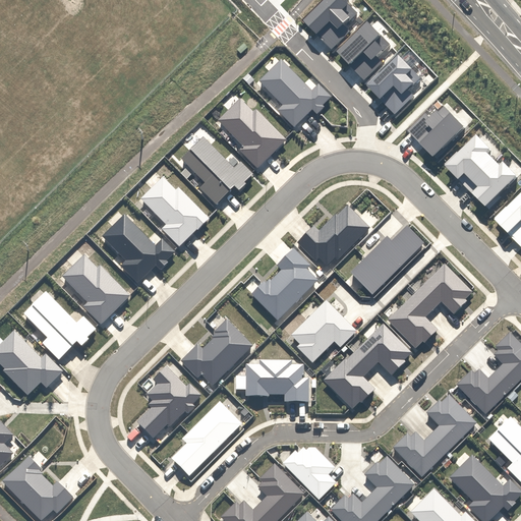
[(310,93),(284,63),(262,83),(284,108),(277,111),(293,129),(331,97),(320,84),(310,93)]
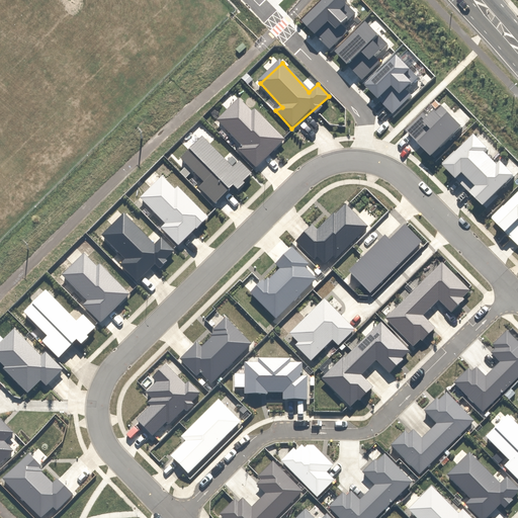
[(235,151),(255,171),(287,140),(243,95),(216,121),(240,146),(235,151)]
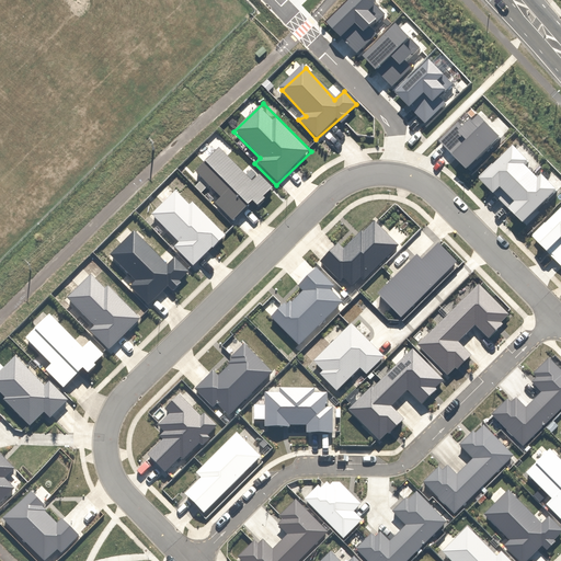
[(251,181),(218,148),(192,173),(215,196),(208,203),(237,232),(277,194),(258,174),(251,181)]
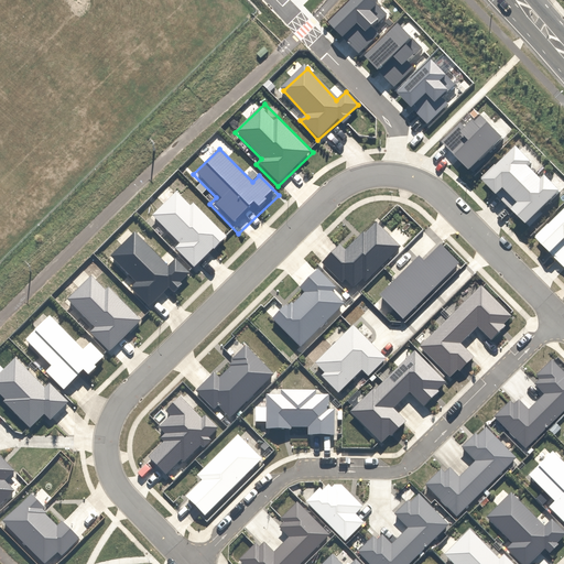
[(175,188),(147,218),(174,245),(170,248),(194,271),(227,238),(175,188)]
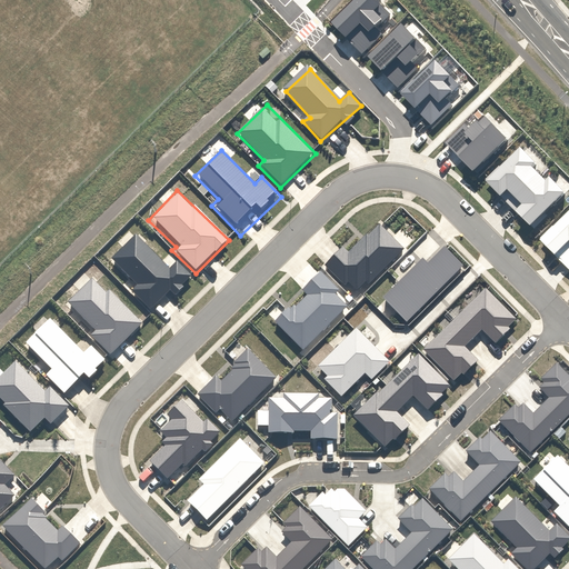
[(370,286),(403,250),(376,223),(347,256),(340,249),(325,268),(347,288),(350,285),(358,292),(367,282),(370,286)]
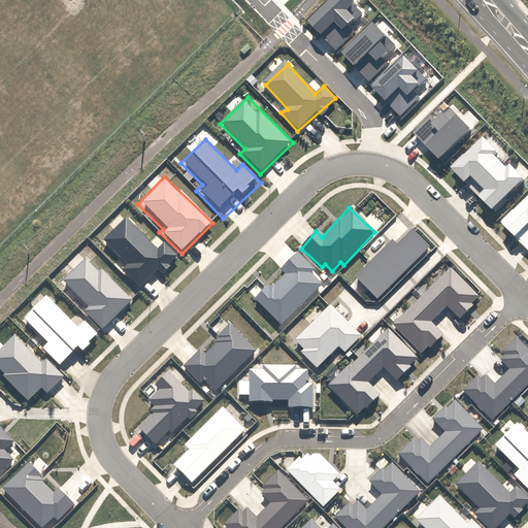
[(116,228),(104,239),(129,264),(124,269),(137,283),(156,263),(163,270),(176,257),(161,242),(155,250),(128,224),(120,232),(116,228)]
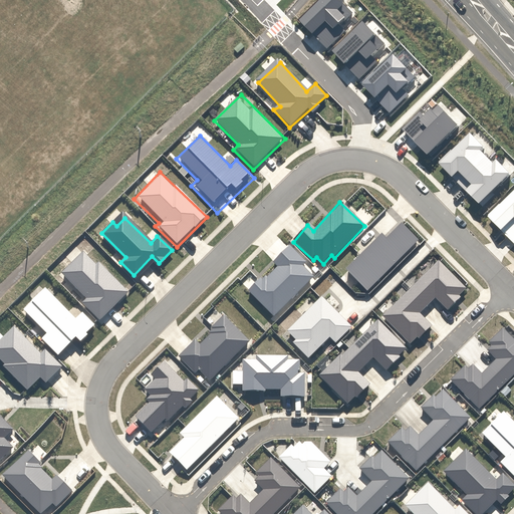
[(347,268),(365,286),(412,239),(399,226),(380,244),(374,241),(347,268)]
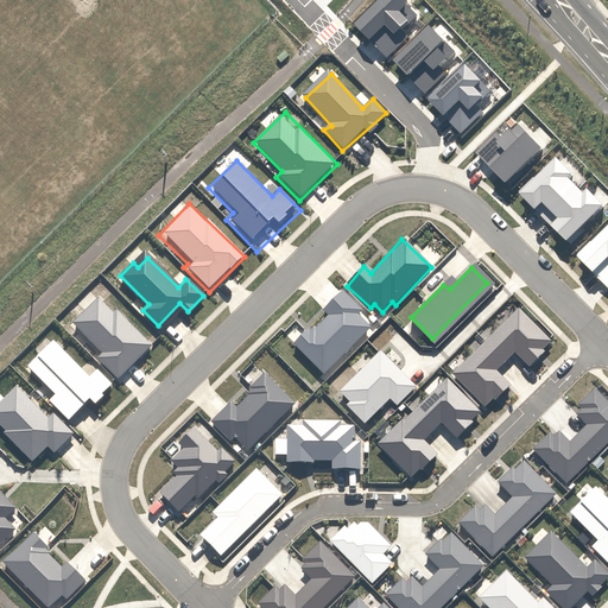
[(375,328),(340,293),(323,311),(328,316),(316,328),(312,324),(291,344),(325,379),(375,328)]
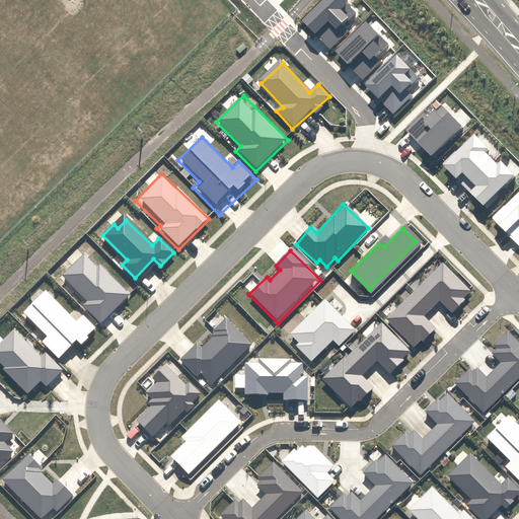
[(86,253),(62,278),(84,300),(79,305),(100,325),(130,296),(86,253)]
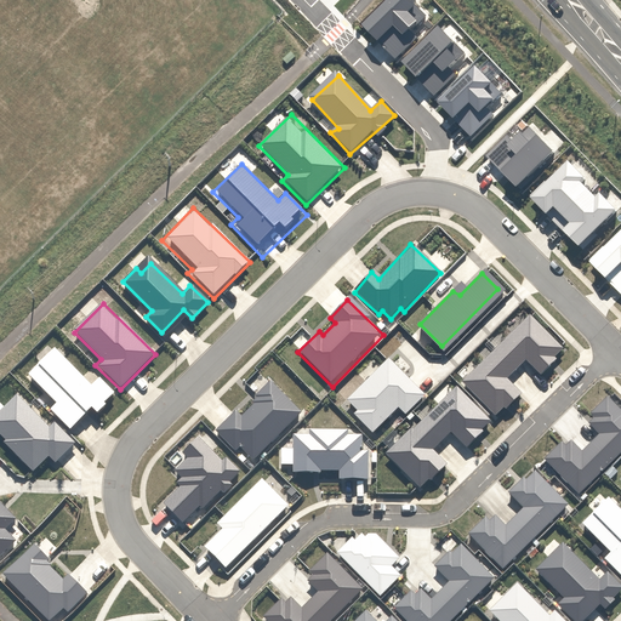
[(529,311),(460,380),(497,417),(523,392),(507,377),(523,362),(539,377),(567,348),(529,311)]
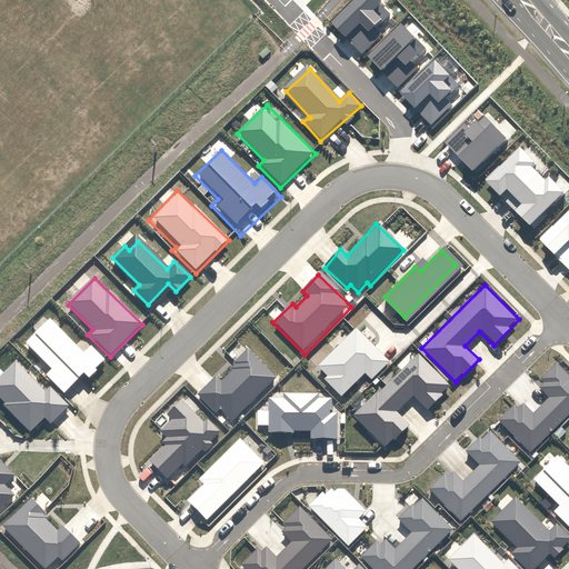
[(51,319),(26,343),(50,369),(45,375),(66,397),(103,360),(92,348),(86,355),(51,319)]
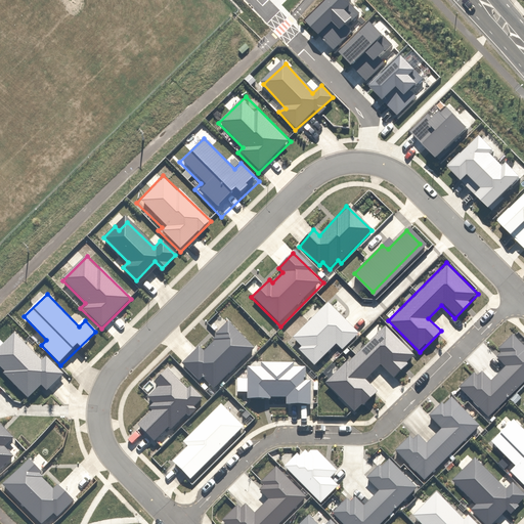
[(356,333),(326,303),(293,338),(302,346),(299,349),(313,362),(333,342),(341,349),(356,333)]
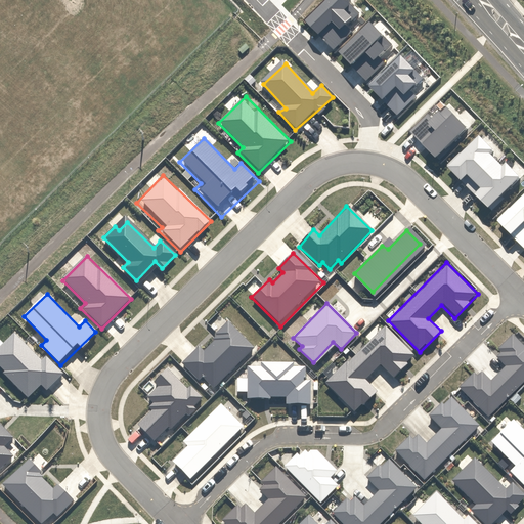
[(216,389),(257,347),(227,318),(214,333),(218,337),(204,351),(199,346),(181,365),(200,383),(205,378),(216,389)]
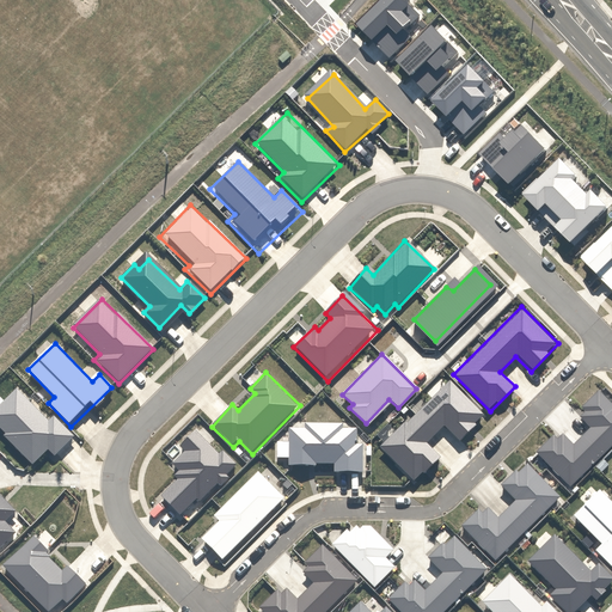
[(490,415),(453,377),(378,448),(414,485),(442,458),(428,442),(447,424),(463,441),(490,415)]
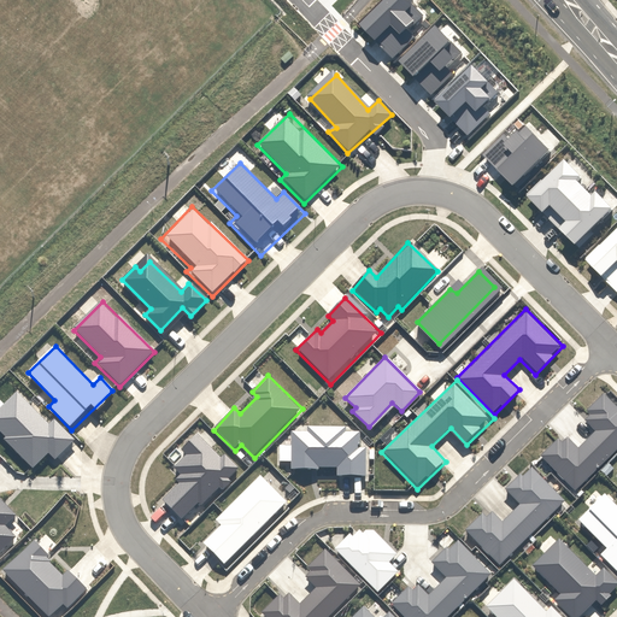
[(588,439),(607,460),(616,451),(616,410),(603,395),(581,415),(597,432),(588,439)]
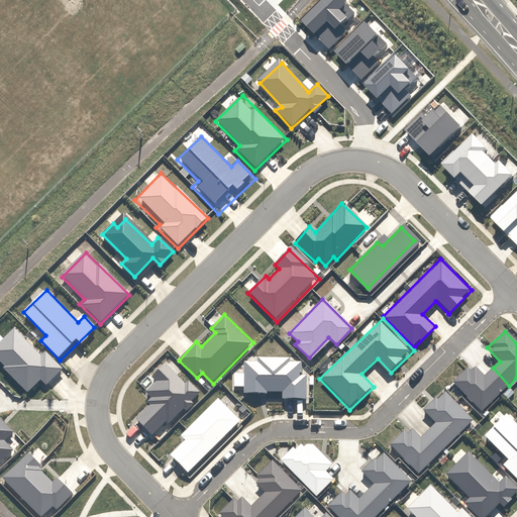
[(152,403),(138,418),(152,431),(168,415),(171,418),(186,402),(191,406),(206,391),(189,375),(182,376),(164,358),(146,376),(153,382),(142,394),(152,403)]
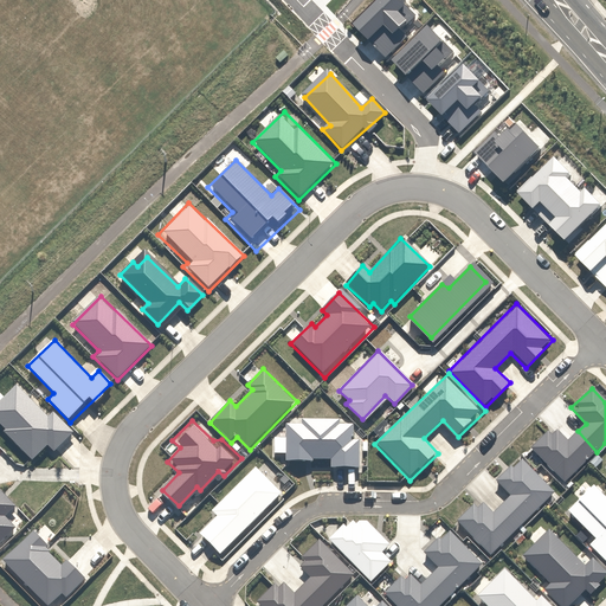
[(302,426),(287,426),(285,459),(300,459),(300,453),(333,455),(333,464),(355,465),(355,443),(348,440),(349,427),(334,427),(334,423),(302,423),(302,426)]
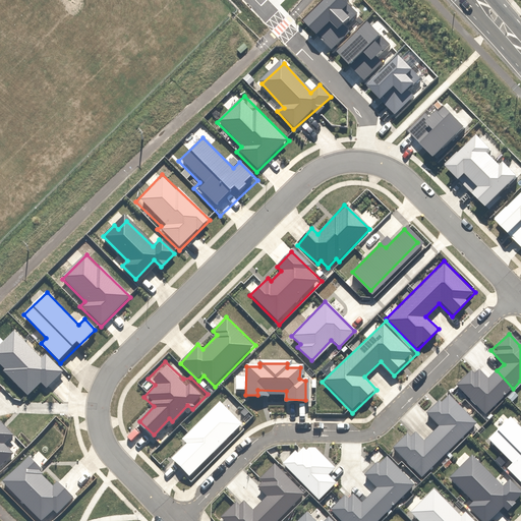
[(475,367),(456,387),(485,416),(513,389),(497,370),(486,380),(475,367)]
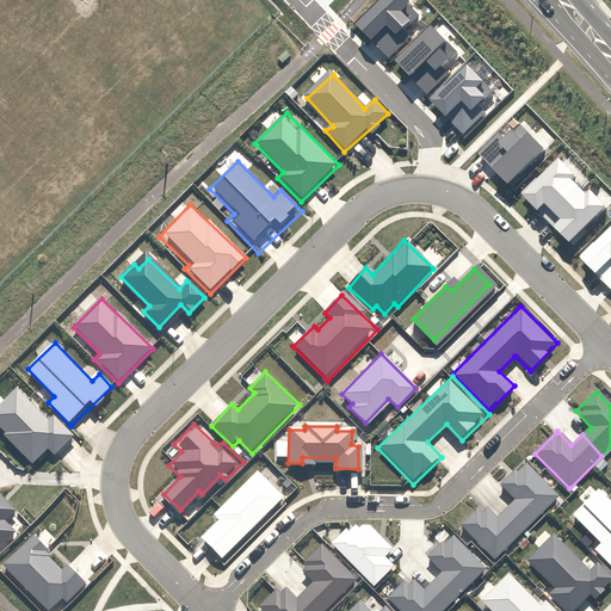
[(512,505),(532,526),(565,497),(530,461),(504,486),(518,500),(512,505)]
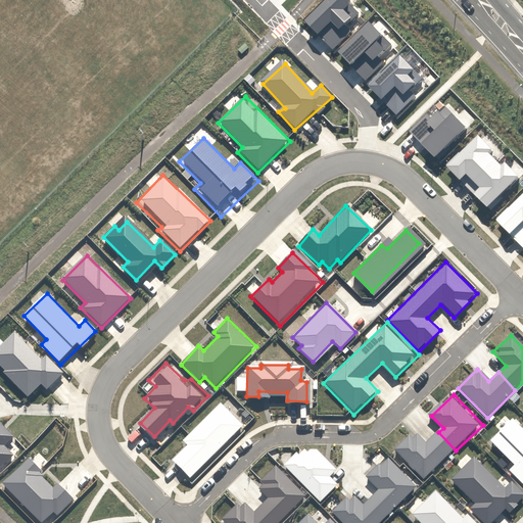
[(239,425),(219,405),(188,434),(195,441),(176,460),(189,473),(239,425)]
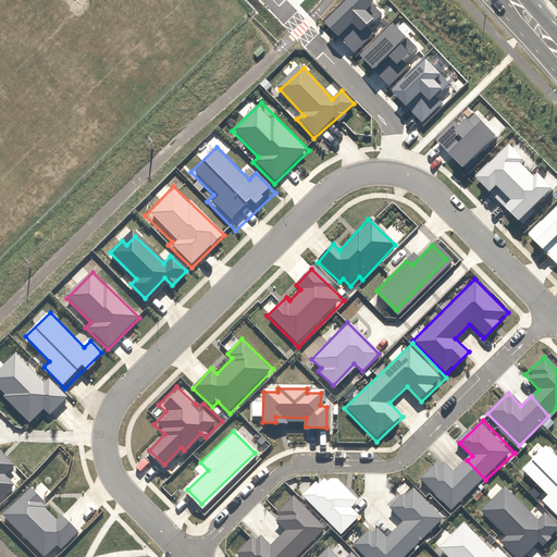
[(556,456),(548,447),(523,469),(547,495),(543,499),(556,515),(556,456)]
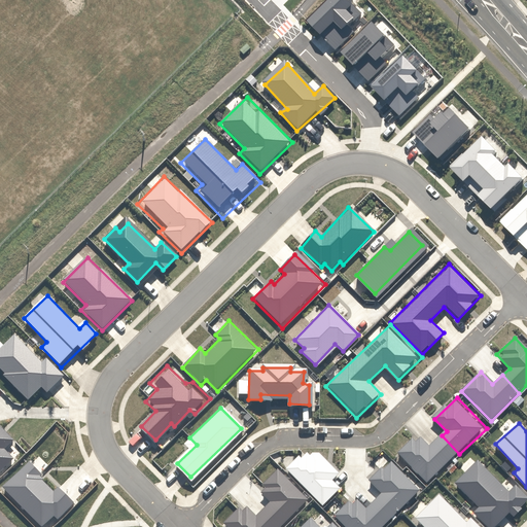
[(418,434),(398,453),(427,484),(459,454),(442,435),(429,447),(418,434)]
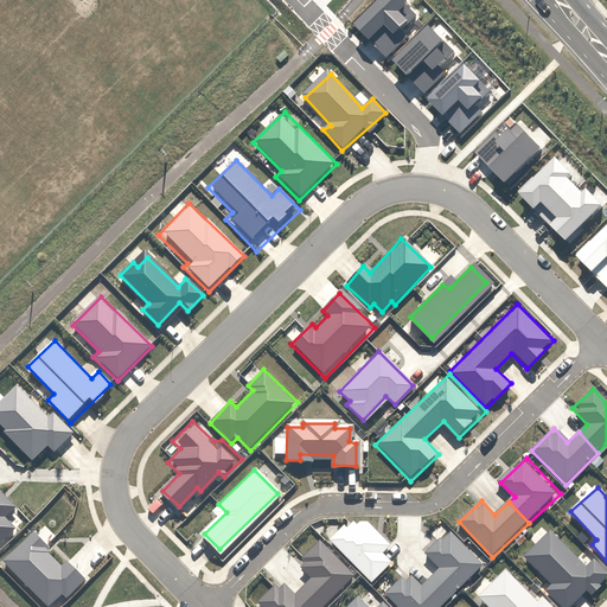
[(587,566),(555,531),(526,557),(551,583),(547,588),(564,606),(568,606),(606,573),(593,560),(587,566)]
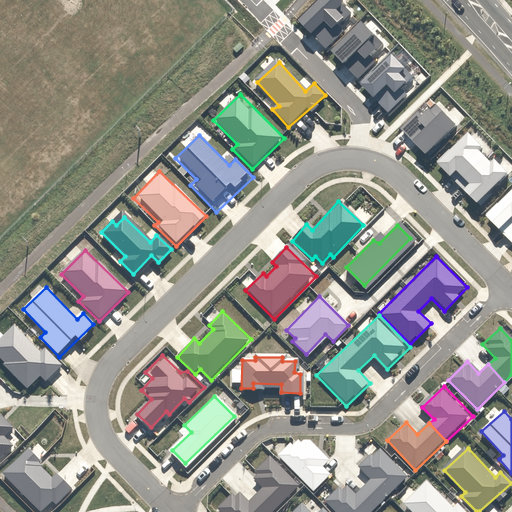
[(345,486),(331,500),(342,511),(370,511),(408,476),(382,449),(377,454),(375,452),(359,467),(372,480),(355,496),(345,486)]
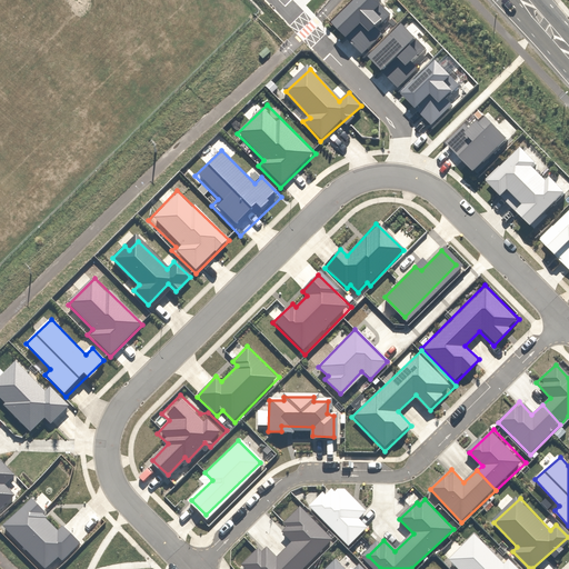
[(317,568),(338,540),(303,505),(286,522),(288,525),(282,530),(295,542),(290,541),(293,545),(315,568),(317,568)]
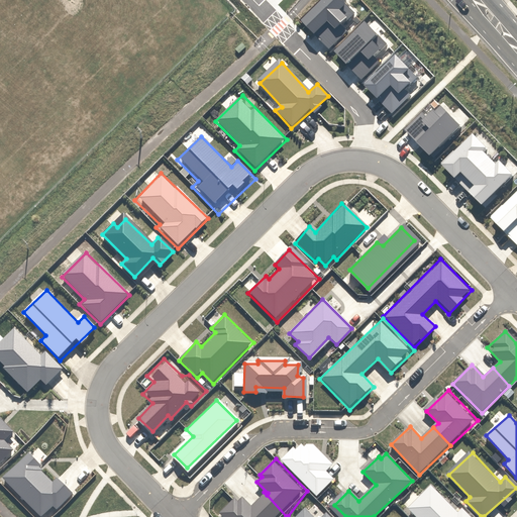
[(433,484),(408,507),(417,516),(473,516),(463,506),(458,511),(433,484)]
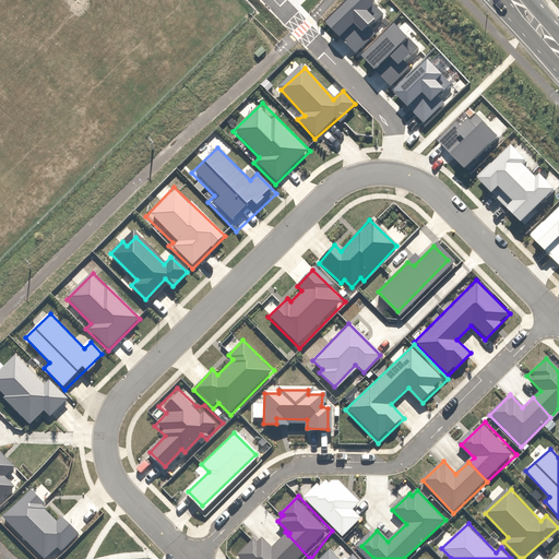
[(239,558),(309,558),(288,535),(285,532),(271,546),(266,540),(260,545),(256,540),(238,557),(239,558)]
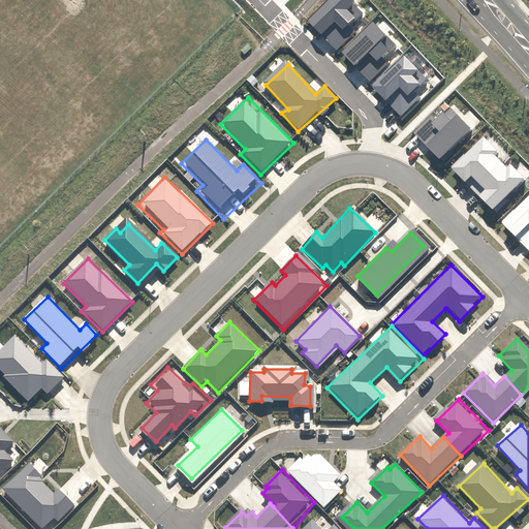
[(344,528),(336,521),(327,528),(325,528),(315,518),(302,528),(344,528)]
